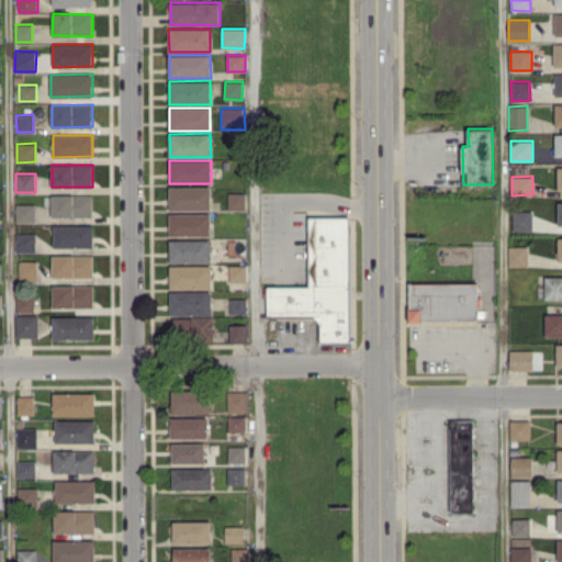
[(169,187),(169,210),(211,209),(211,187),(169,187)]
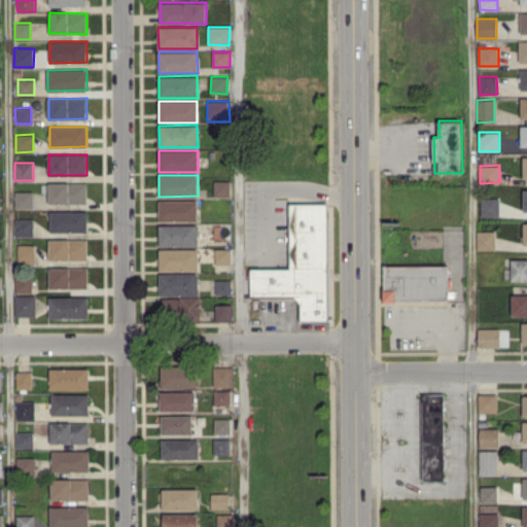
[(214,196),(230,196),(230,180),(214,180),(214,196)]
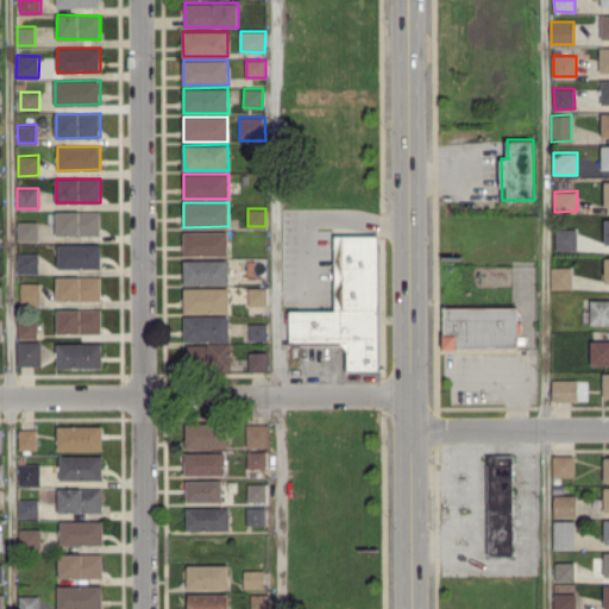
[(56,212),(57,236),(100,234),(100,211),(56,212)]
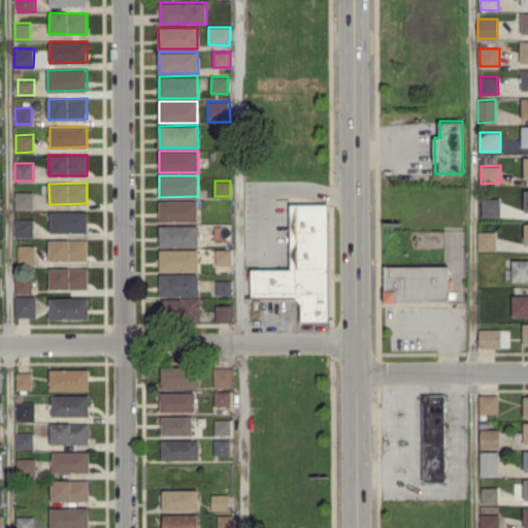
[(14,208),(33,208),(33,192),(15,191),(14,208)]
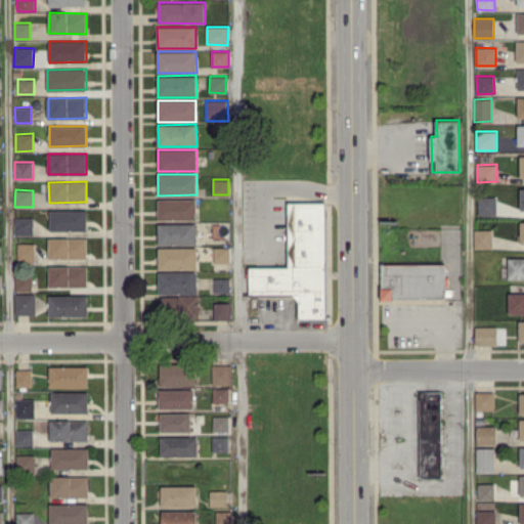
[(478,215),(496,215),(496,197),(477,197),(478,215)]
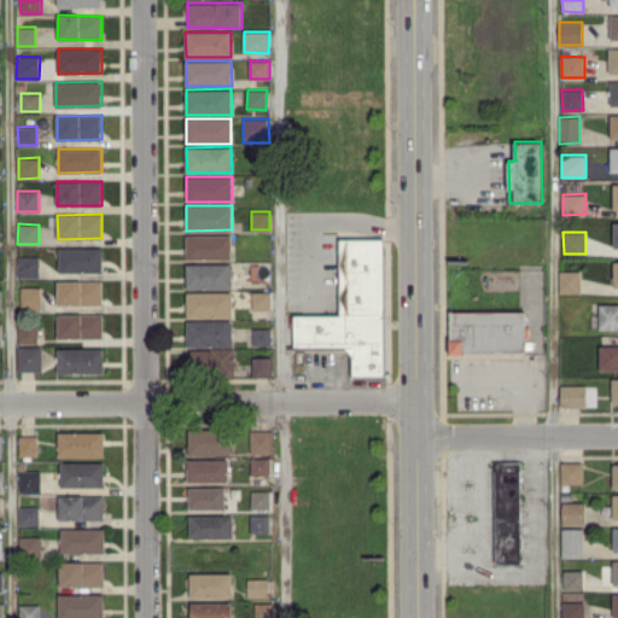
[(187,260),(231,258),(231,234),(186,234),(187,260)]
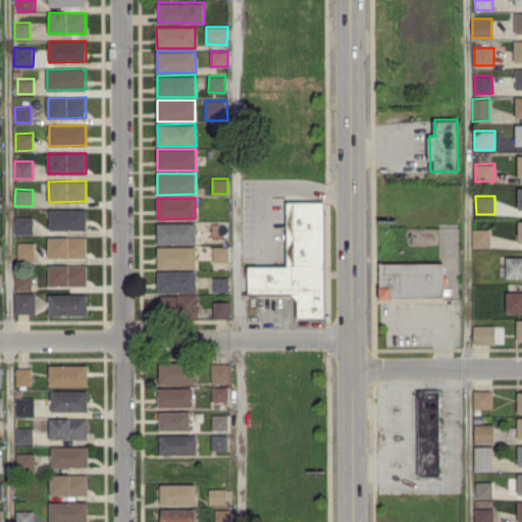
[(248,266),(248,294),(297,293),(298,317),(325,317),(323,201),(286,201),(288,265),(248,266)]
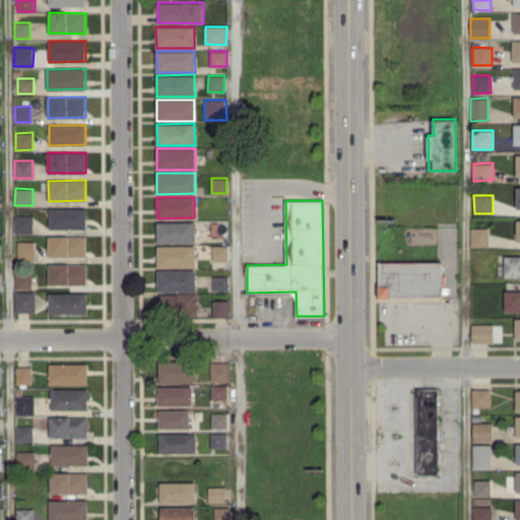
[(86,229),(86,208),(50,208),(50,229),(86,229)]
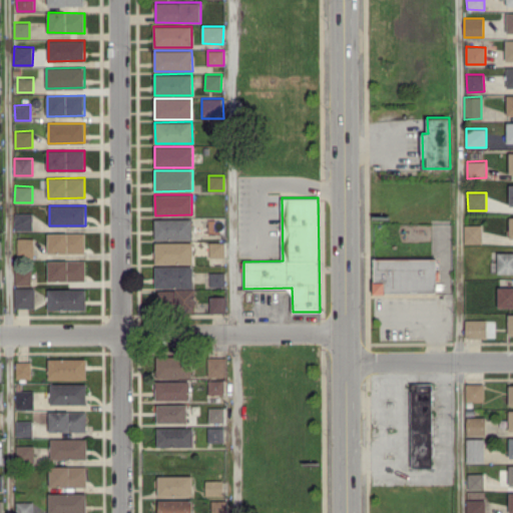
[(14,230),(32,230),(32,213),(15,213),(14,230)]
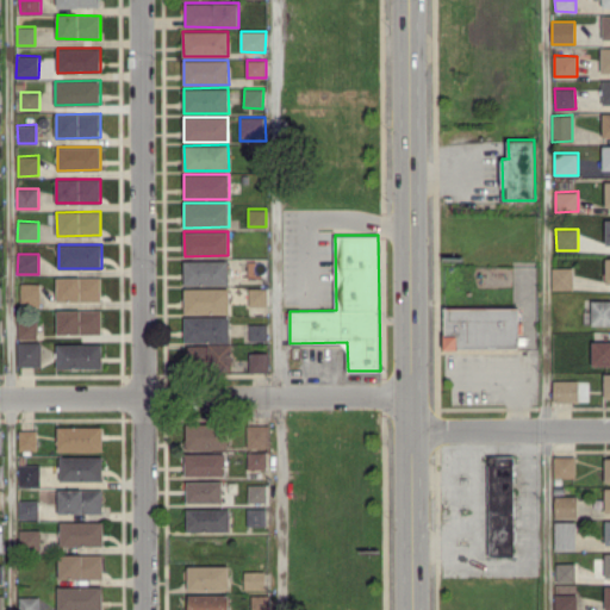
[(185,285),(229,284),(229,260),(184,261),(185,285)]
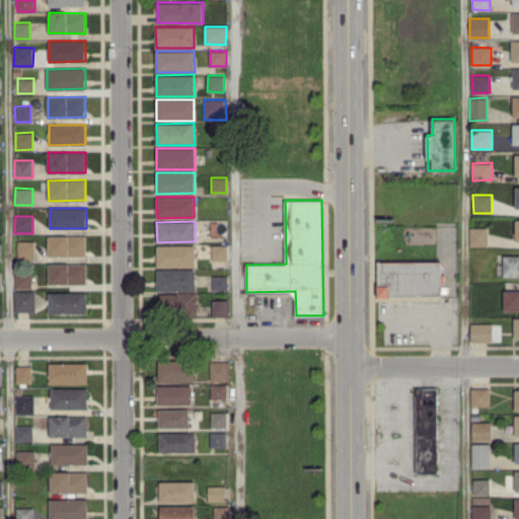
[(487,227),(469,227),(470,245),(488,245),(487,227)]
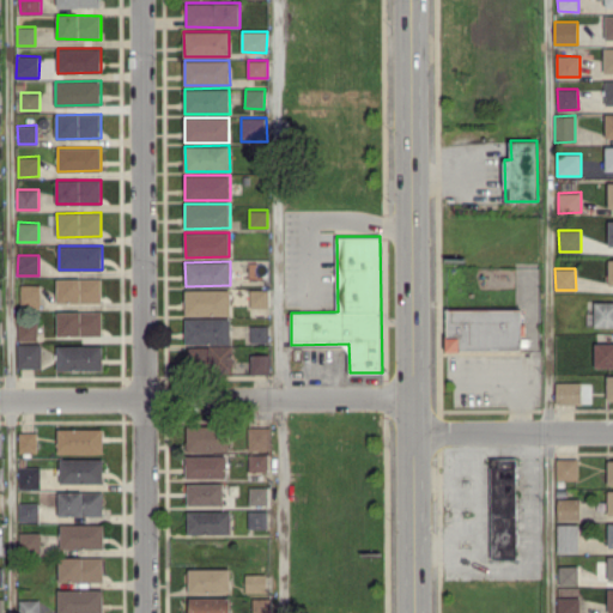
[(58,278),(58,302),(102,302),(101,278),(58,278)]
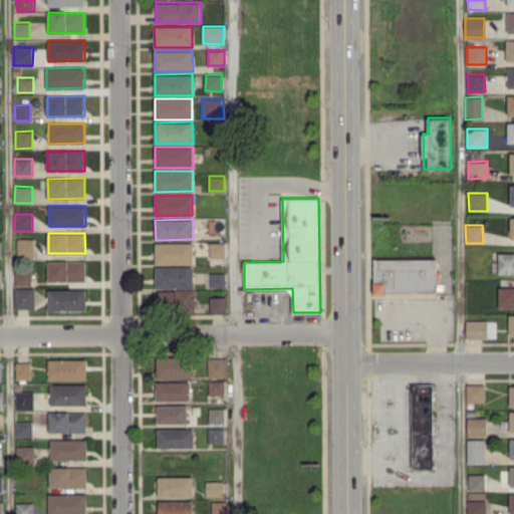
[(33,239),(17,239),(18,257),(34,257),(33,239)]
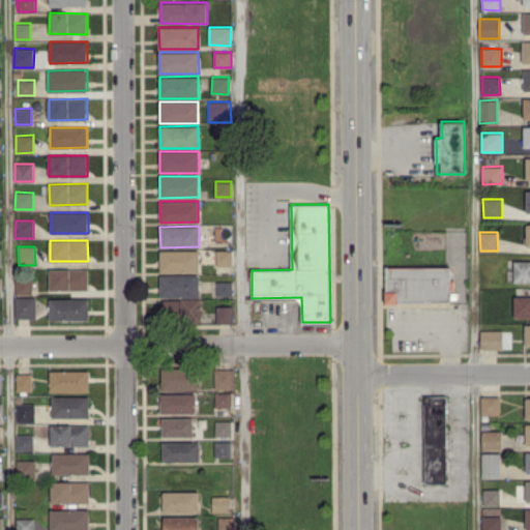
[(199,249),(160,251),(160,272),(200,271),(199,249)]
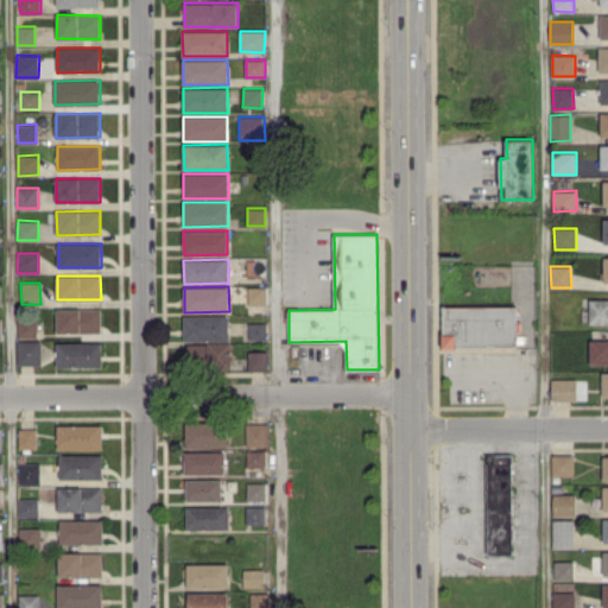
[(265,286),(248,287),(248,305),(266,304),(265,286)]
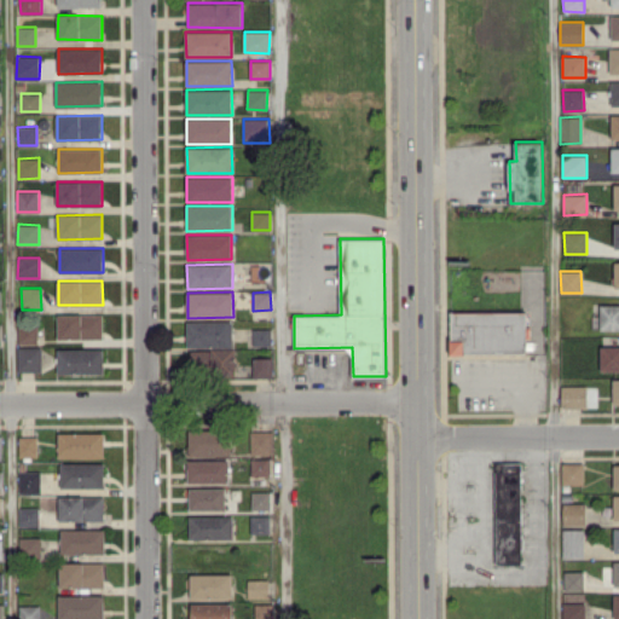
[(618,329),(618,304),(601,305),(600,329),(618,329)]
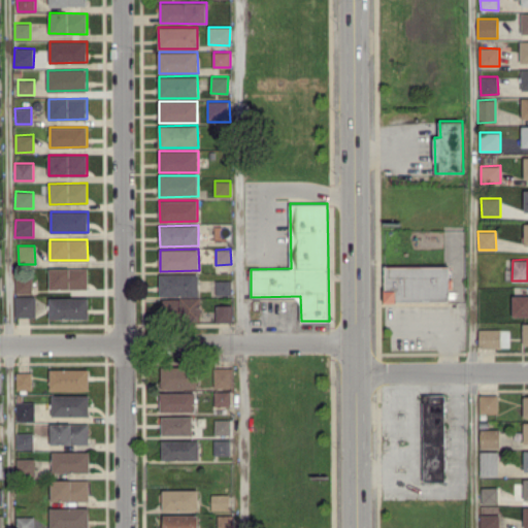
[(384,266),(385,301),(449,300),(449,265),(384,266)]
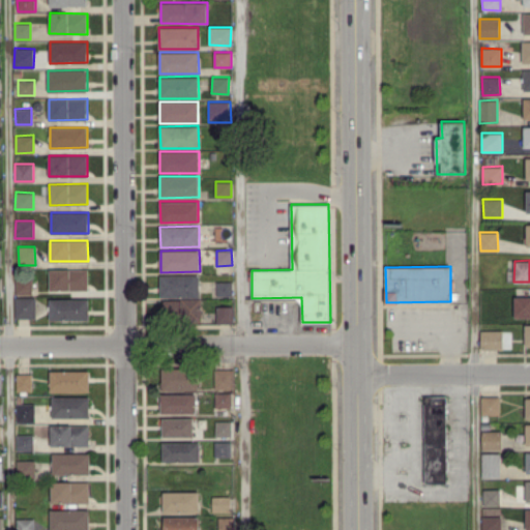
[(88,268),(50,269),(50,290),(88,289),(88,268)]
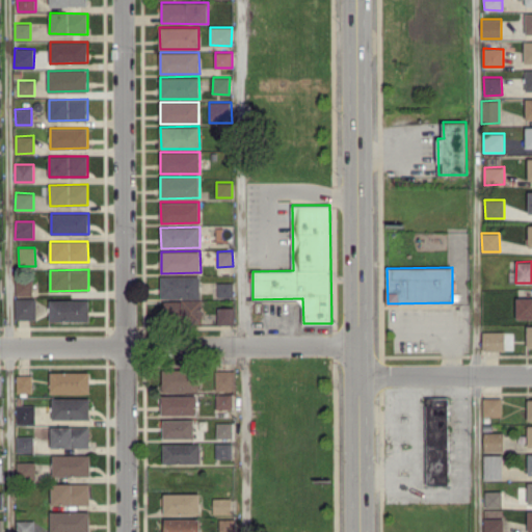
[(201,275),(161,275),(161,297),(200,298),(201,275)]
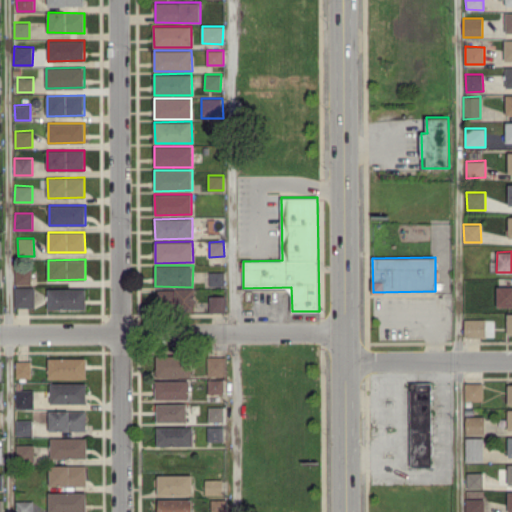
[(32,284),(31,269),(15,269),(16,284),(32,284)]
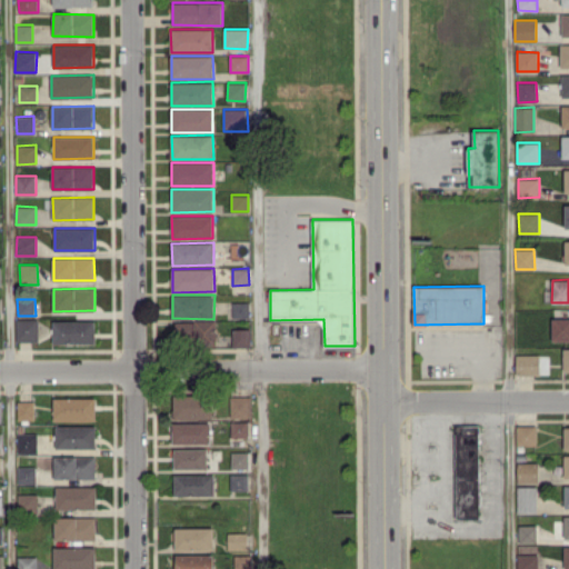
[(250,317),(249,301),(232,302),(233,318),(250,317)]
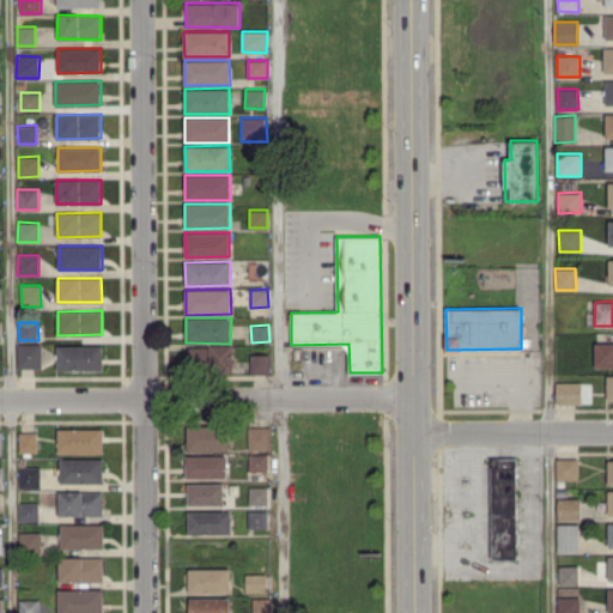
[(612,341),(595,343),(595,366),(612,366),(612,341)]
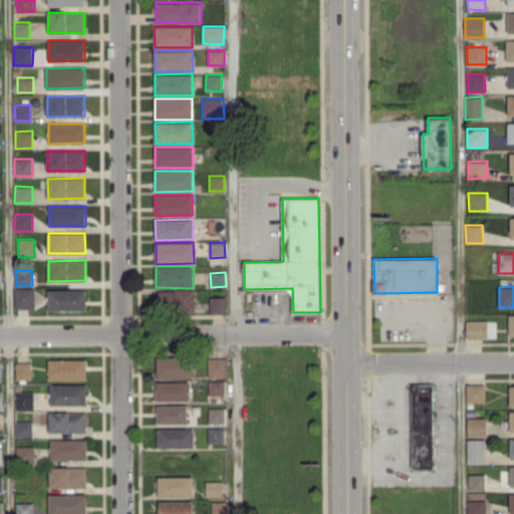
[(35,308),(35,287),(15,287),(15,308),(35,308)]
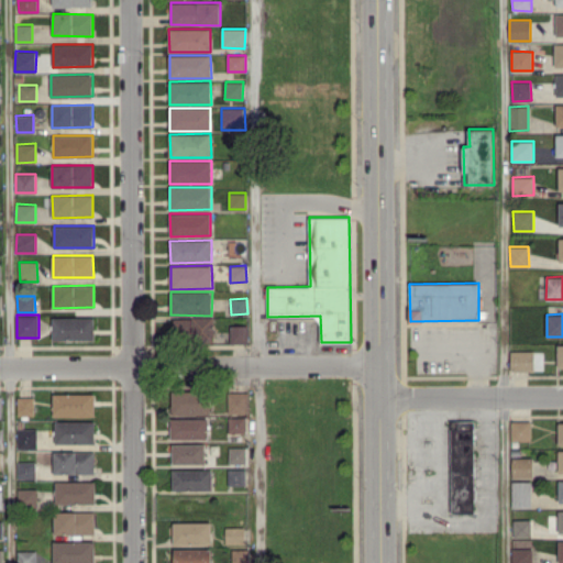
[(94,340),(95,317),(53,317),(53,339),(94,340)]
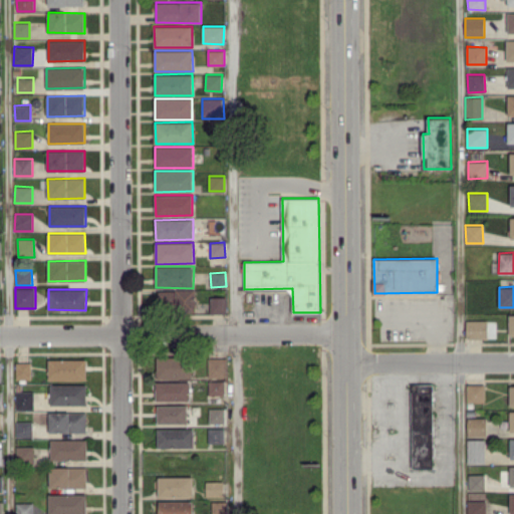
[(195,289),(158,290),(158,310),(196,310),(195,289)]
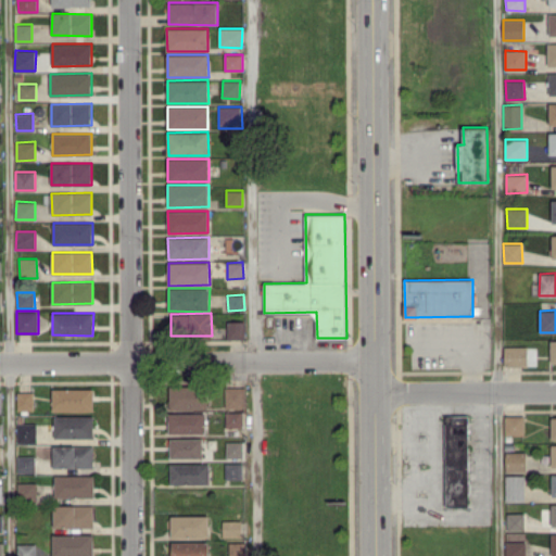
[(244,339),(245,321),(228,320),(227,338),(244,339)]
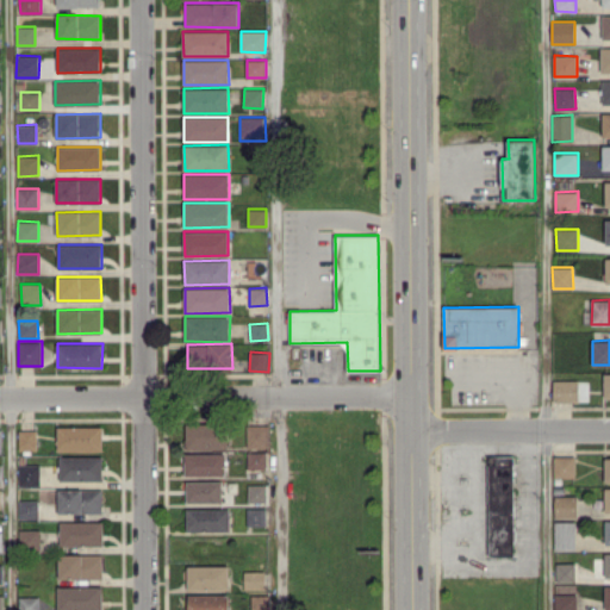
[(579,380),(554,380),(554,402),(578,402),(579,380)]
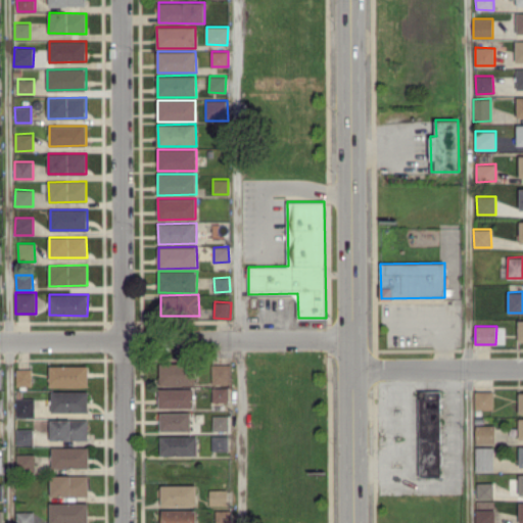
[(159,384),(195,385),(195,364),(159,363),(159,384)]
